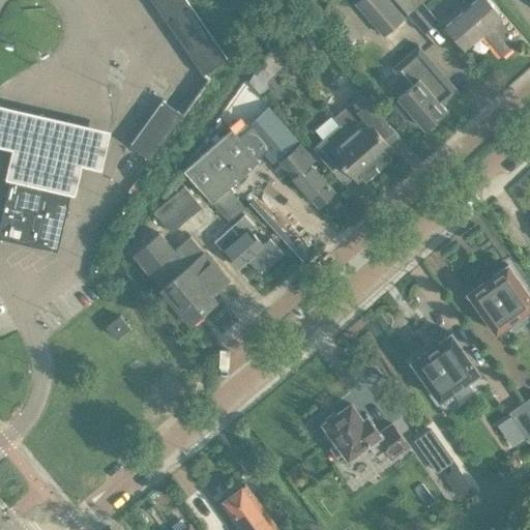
[(151,0),(203,74),(208,78),(209,78),(210,77),(204,72),(227,57),(186,0),(151,0)]
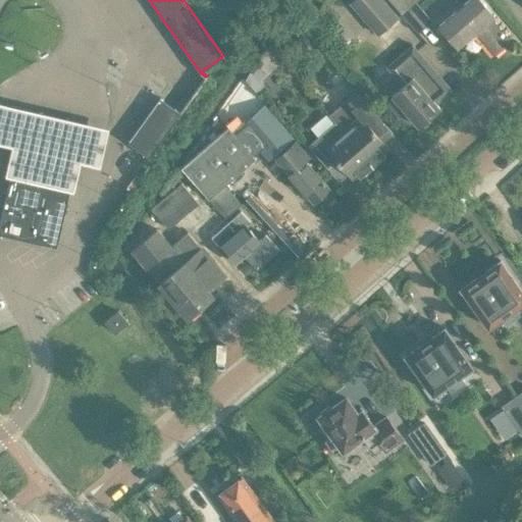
[(354,0),(351,3),(377,34),(398,16),(382,0),(354,0)]
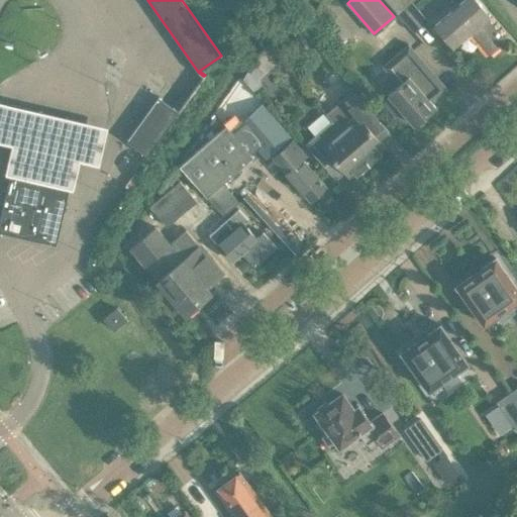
[(386,0),(398,14),(411,2),(413,0),(386,0)]
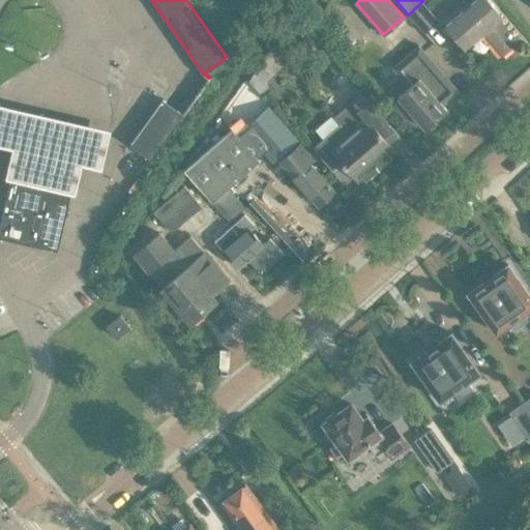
[(482,33),(502,55),(517,42),(498,20),(502,17),(488,0),(476,0),(445,27),(465,49),(482,33)]
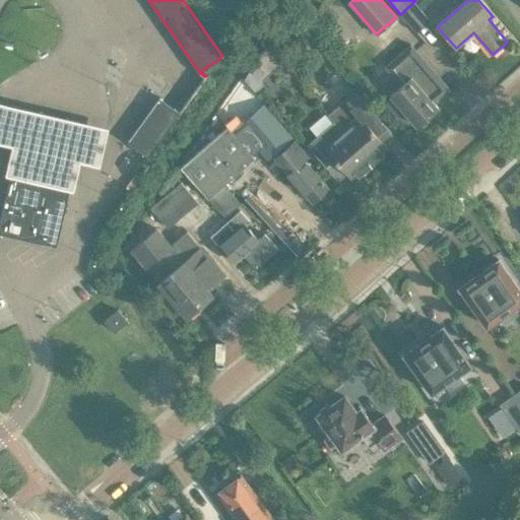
[(400,14),(416,33),(430,20),(413,2),(400,14)]
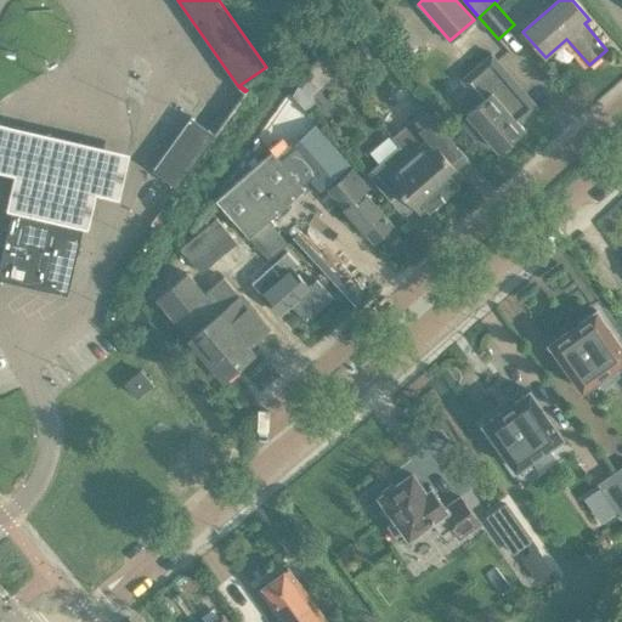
[(524,129),(516,120),(535,105),(491,54),(461,80),(479,102),(465,114),(468,117),(461,123),(475,141),(484,135),(498,152),(524,129)]
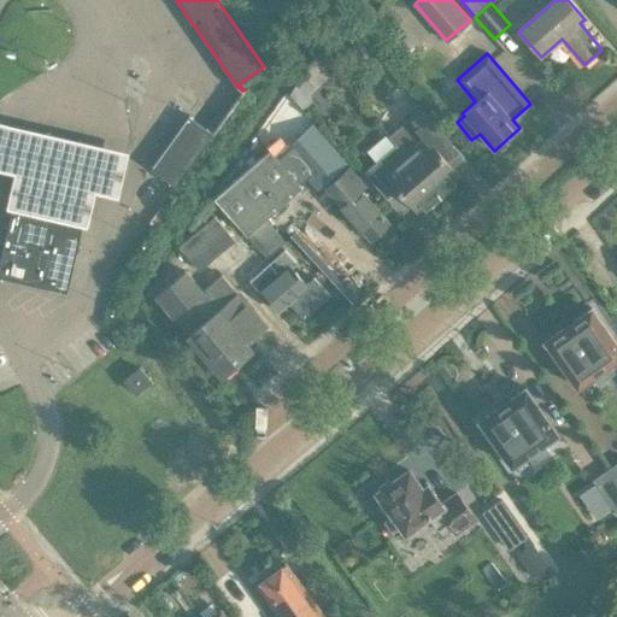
[(313,100),(298,82),(291,93),(304,109),(313,100)]
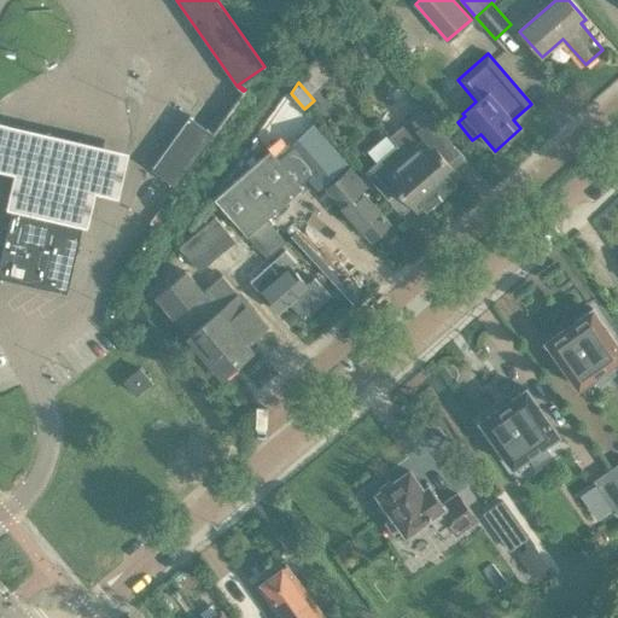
[(244,91),(243,91),(213,132),(214,133),(244,91)]
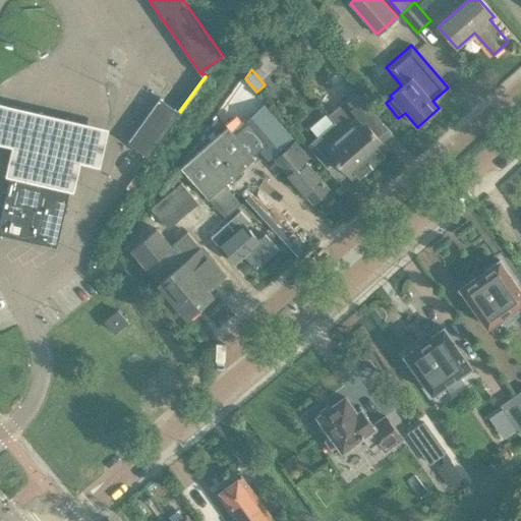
[(233,121),(258,152),(266,160),(291,138),(244,85),(223,111),(225,112),(218,118),(225,125),(232,120),(233,121)]
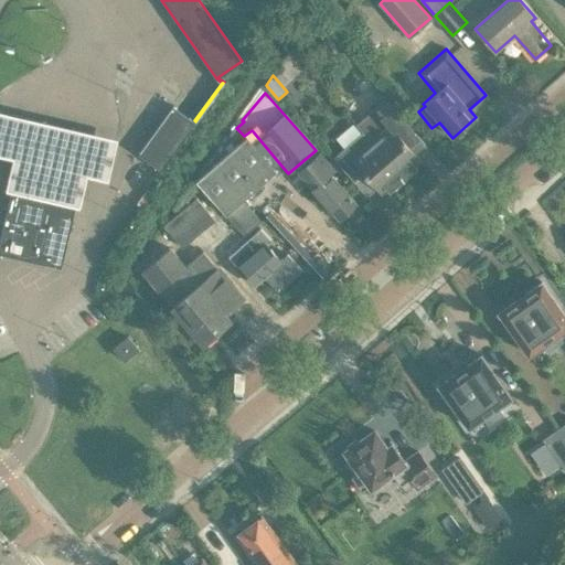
[(420,159),(403,139),(413,130),(385,98),(355,125),(362,132),(403,179),(416,167),(414,164),(420,159)]
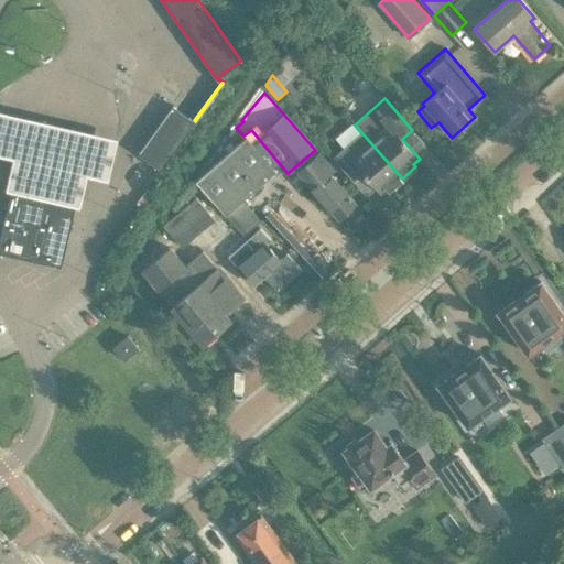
[(161,170),(195,121),(194,120),(173,105),(138,153),(161,170)]
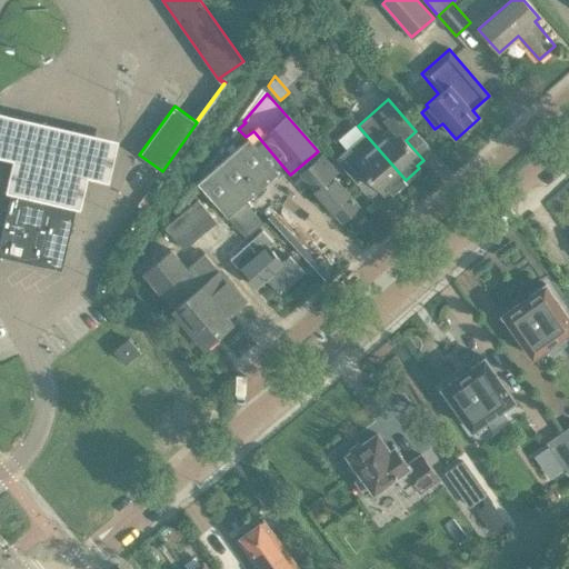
[(0,185),(0,187),(11,189),(76,205),(81,175),(103,179),(115,136),(0,110),(0,155),(6,157),(0,185)]
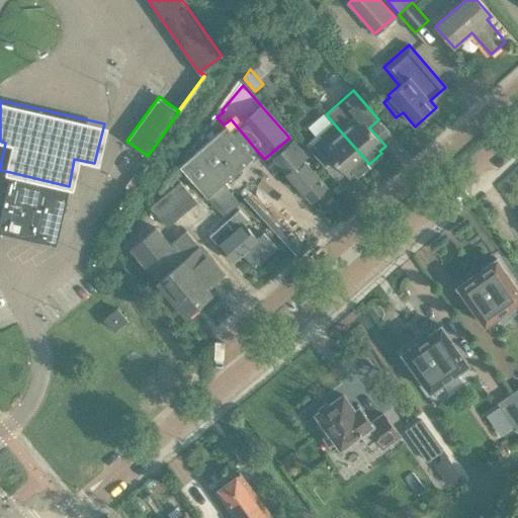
[(256,150),(257,151),(232,120),(179,165),(223,217),(239,202),(223,183),(253,157),(251,155),(256,150)]
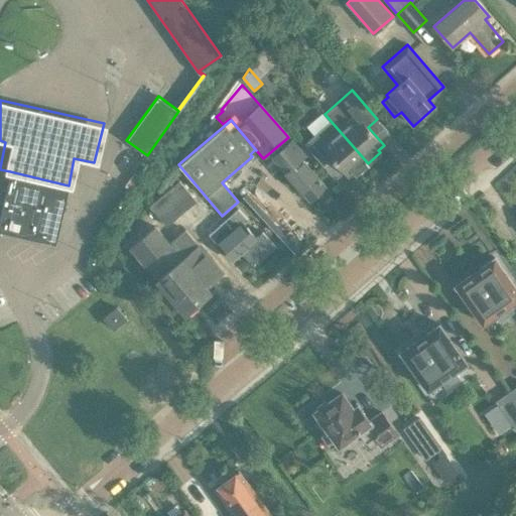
[(354,171),(356,173),(368,163),(331,121),(303,144),(324,166),(333,158),(348,176),(354,171)]
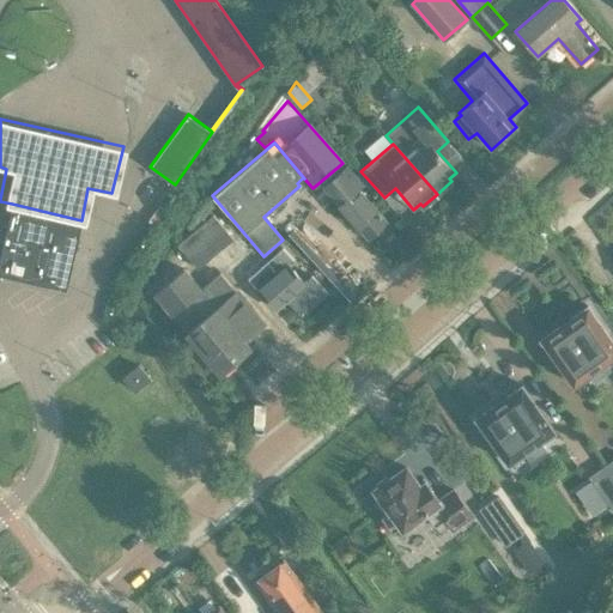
[(338,205),(369,238),(387,222),(341,170),(325,184),(340,202),(338,205)]
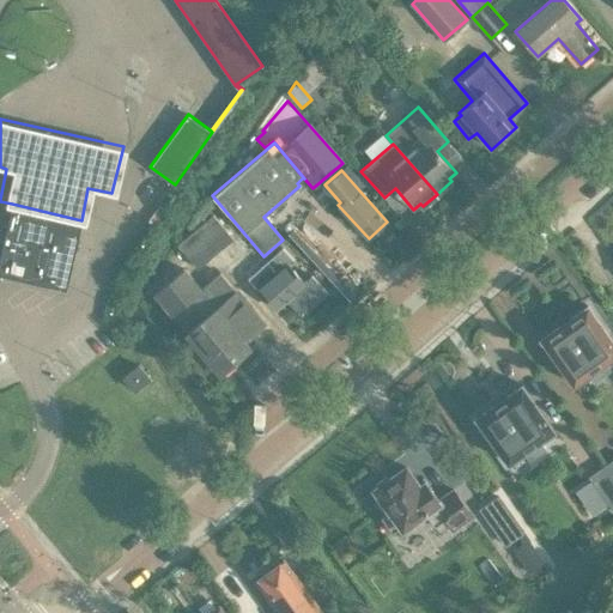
[(0,258),(0,273),(66,290),(82,220),(12,204),(4,244),(2,244),(0,249),(0,253),(1,254),(0,258)]
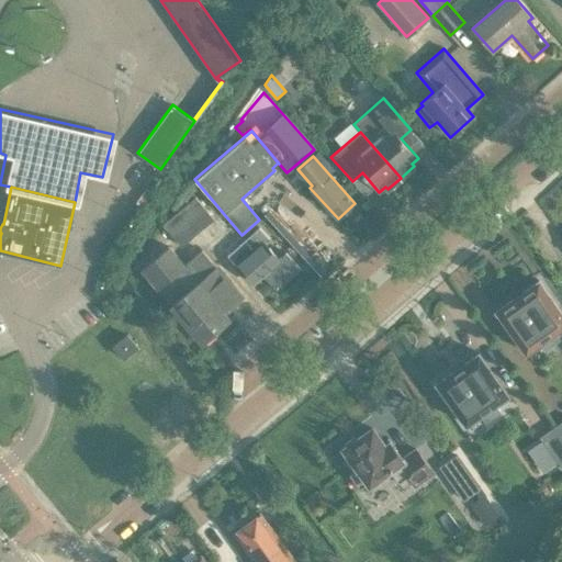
[(176,212),(195,234),(213,218),(194,195),(176,212)]
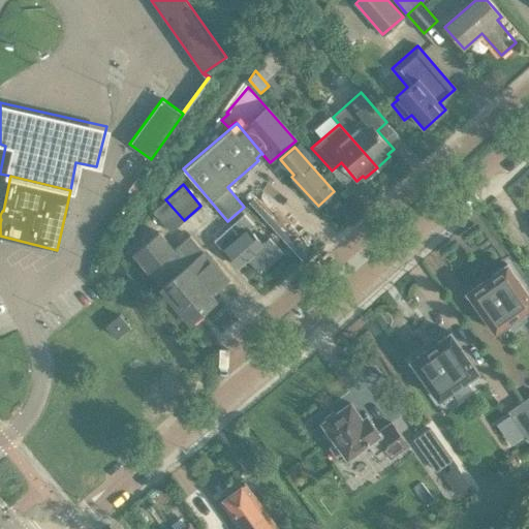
[(152,210),(169,231),(184,220),(165,199),(152,210)]
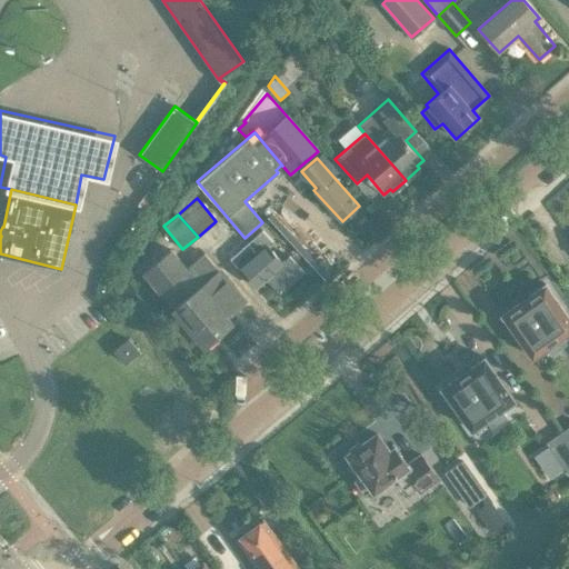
[(280,262),(267,247),(271,242),(261,230),(229,258),(255,288),(265,279),(279,296),(303,273),(288,256),(280,262)]
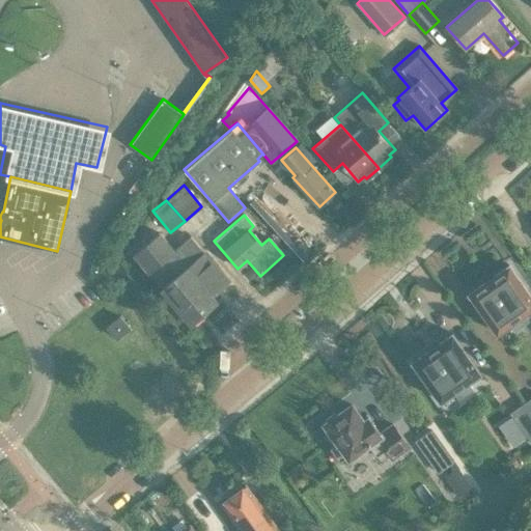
[(227,281),(190,235),(175,248),(161,231),(133,254),(147,271),(161,287),(190,323),(215,301),(211,296),(227,281)]
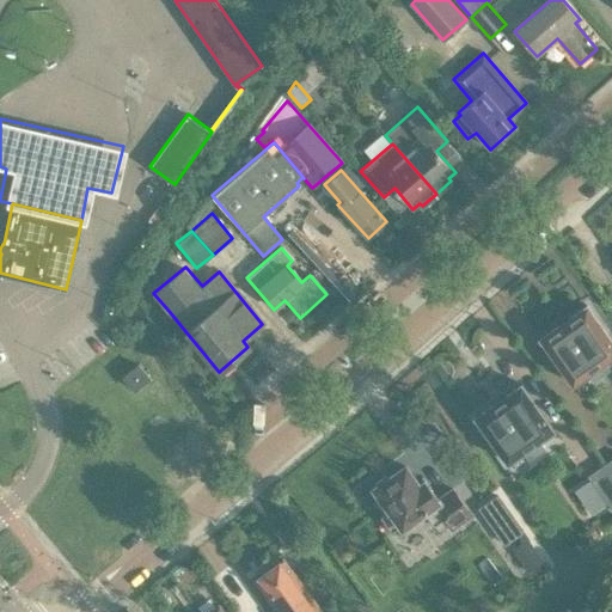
[(587,372),(593,380),(609,369),(604,361),(611,354),(611,342),(587,307),(586,305),(540,337),(573,383),(587,372)]
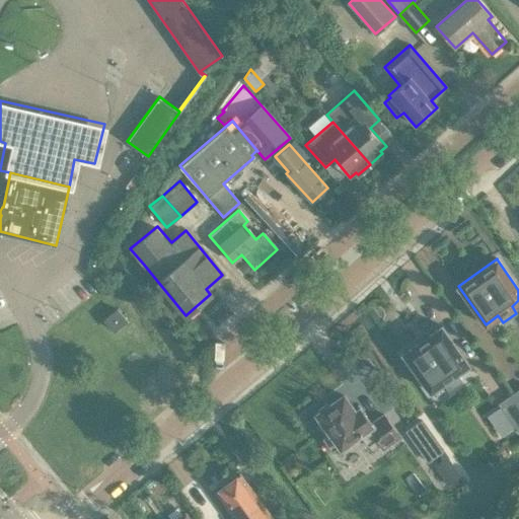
[(127,321),(126,320),(119,310),(104,320),(113,332),(127,321)]
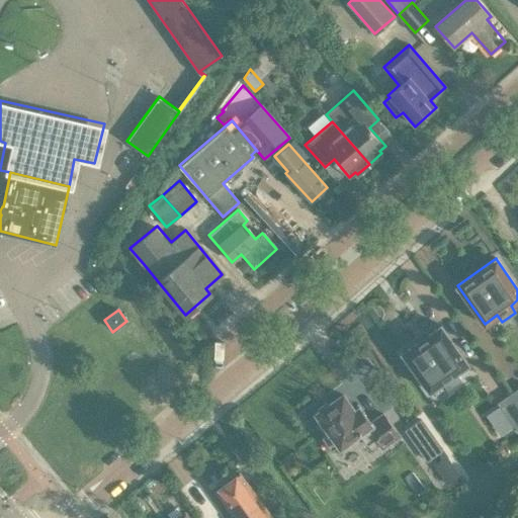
[(467,363),(441,326),(441,325),(402,352),(429,391),(442,381),(446,389),(460,379),(455,372),(467,363)]
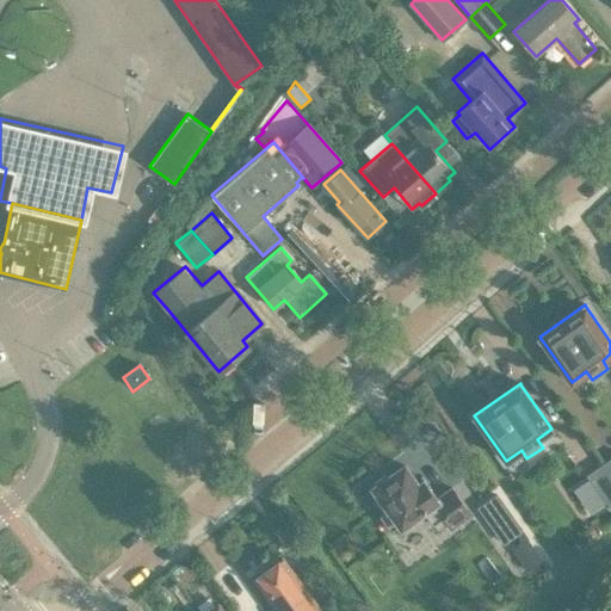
[(588,476),(610,507),(610,475),(603,464),(587,475),(588,476)]
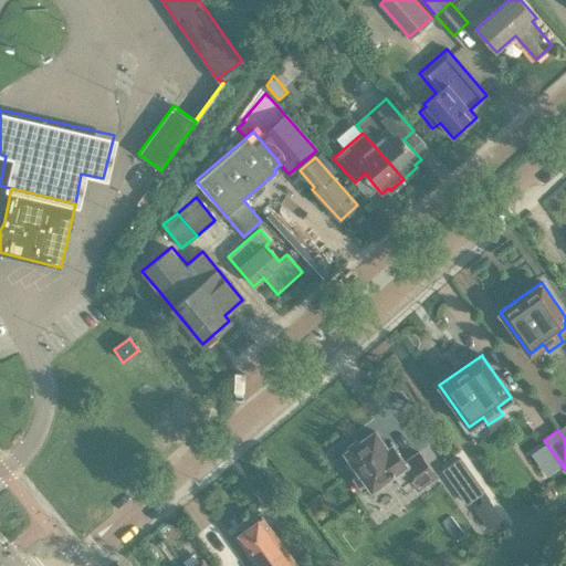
[(436,478),(419,453),(405,462),(392,446),(387,450),(375,433),(360,443),(358,440),(344,450),(360,473),(352,479),(362,493),(370,486),(371,489),(391,474),(401,486),(411,480),(418,490),(436,478)]
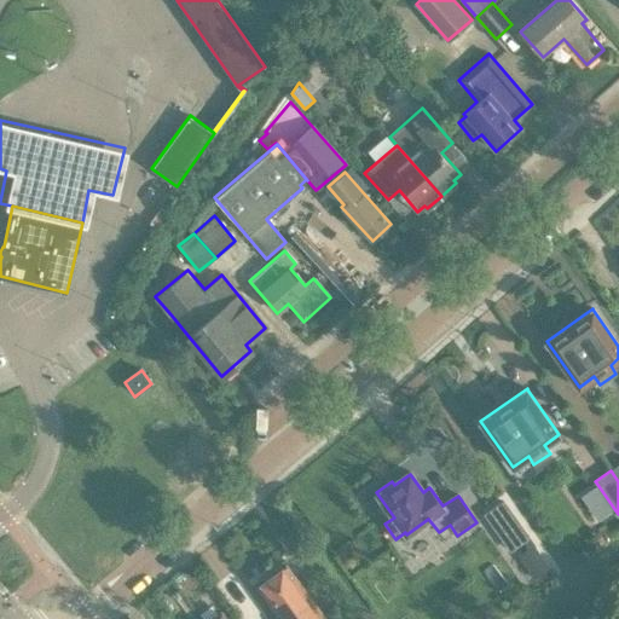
[(613,508),(597,485),(583,496),(599,518),(613,508)]
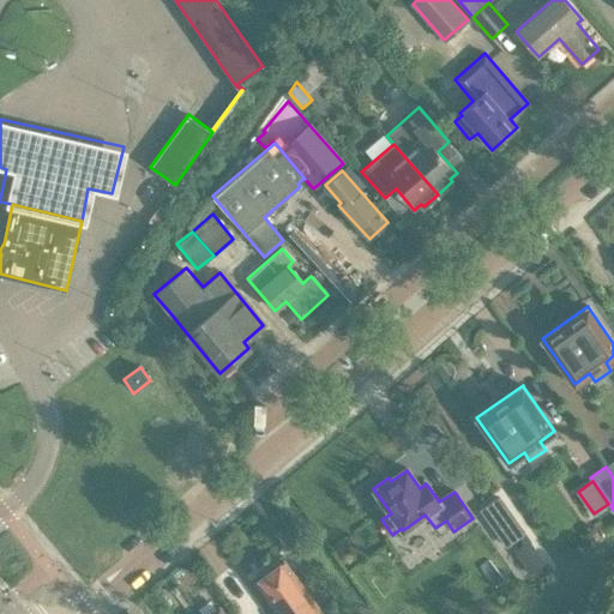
[(523,534),(499,498),(482,510),(506,546),(518,536),(523,534)]
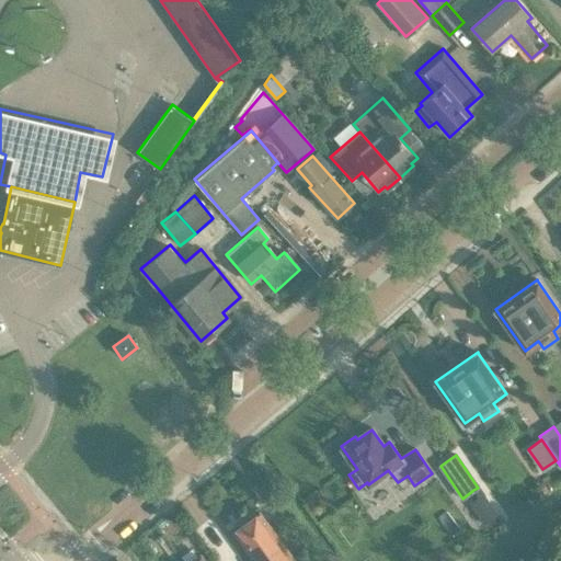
[(496,514),(482,494),(471,503),(484,523),(496,514)]
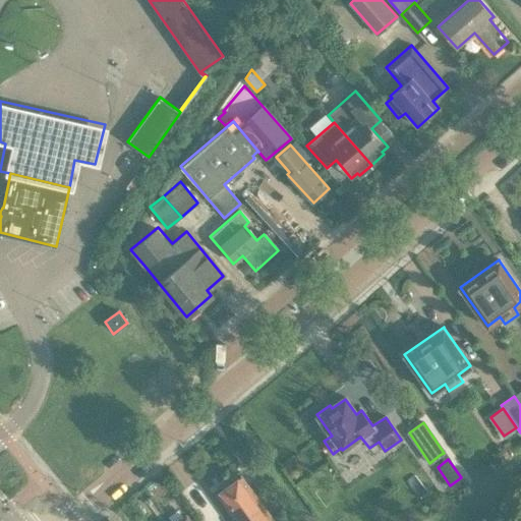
[(252,520),(270,520),(261,508),(262,507),(239,476),(229,484),(227,481),(218,488),(220,491),(217,493),(237,520),(242,520),(249,517),(252,520)]
